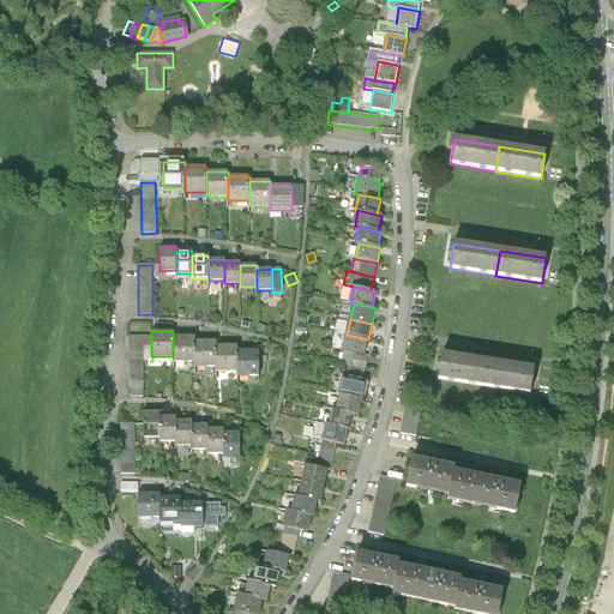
[(365,355),(368,339),(347,335),(343,350),(344,350),(365,355)]
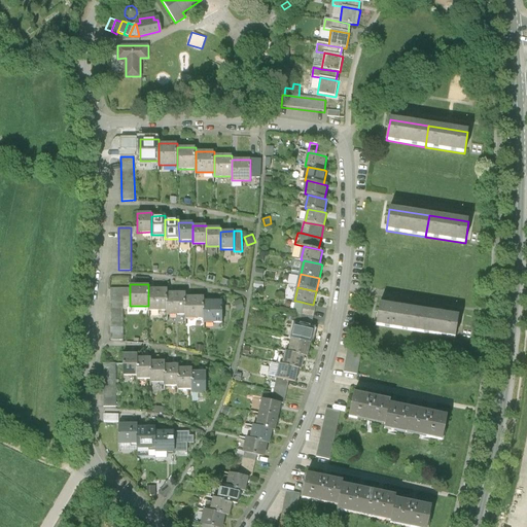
[(148,310),(167,310),(167,292),(167,288),(148,288),(148,306),(148,310)]
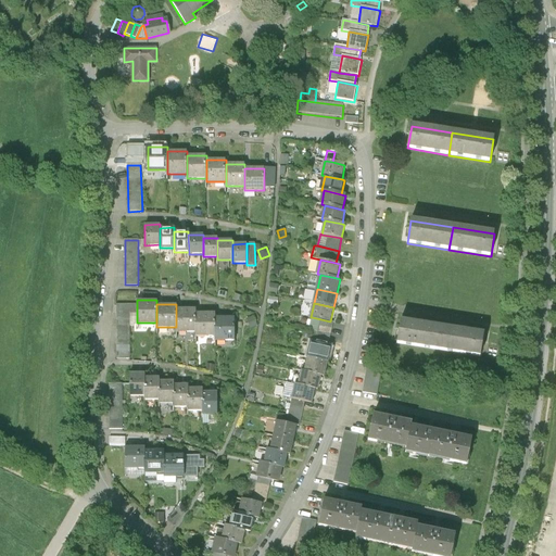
[(116,359),(129,359),(129,323),(129,305),(116,305),(116,359)]
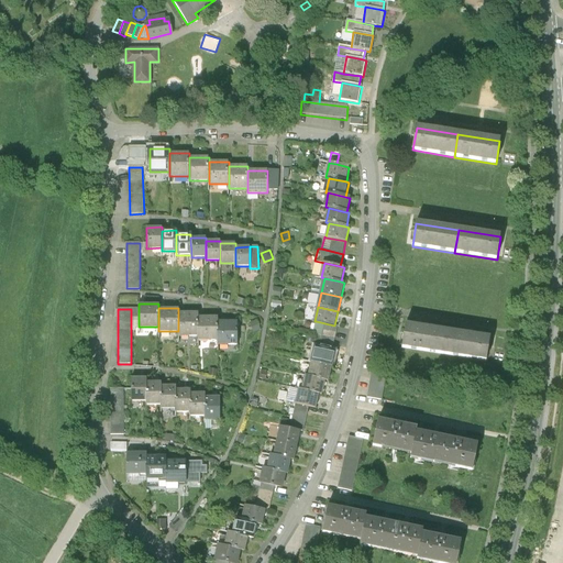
[(178,335),(198,335),(198,317),(198,312),(178,312),(178,331),(178,335)]
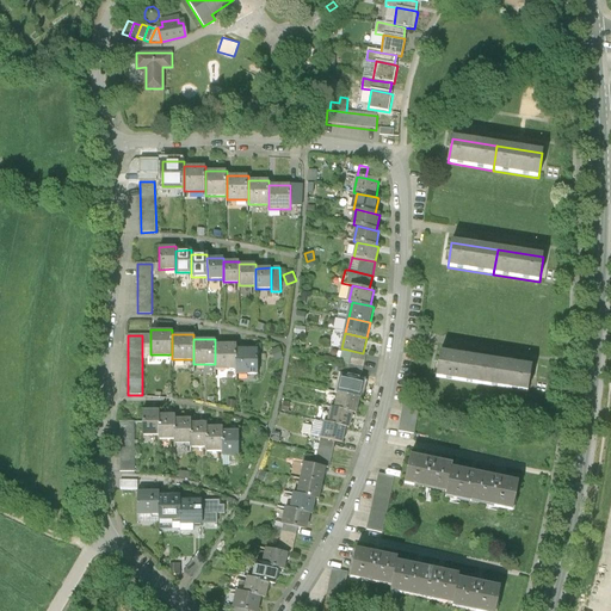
[(215,369),(236,369),(236,349),(236,344),(215,344),(215,364),(215,369)]
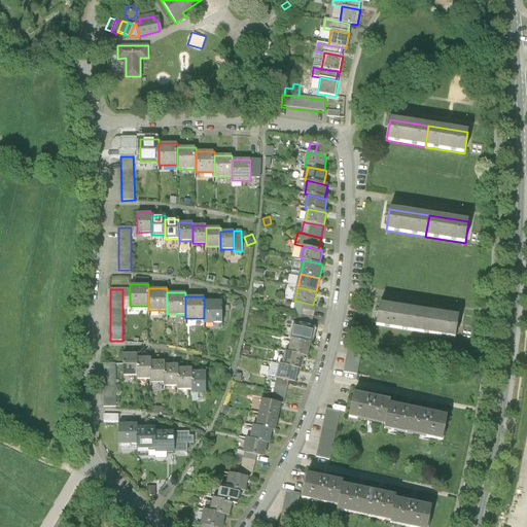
[(244,309),(240,300),(235,302),(238,311),(244,309)]
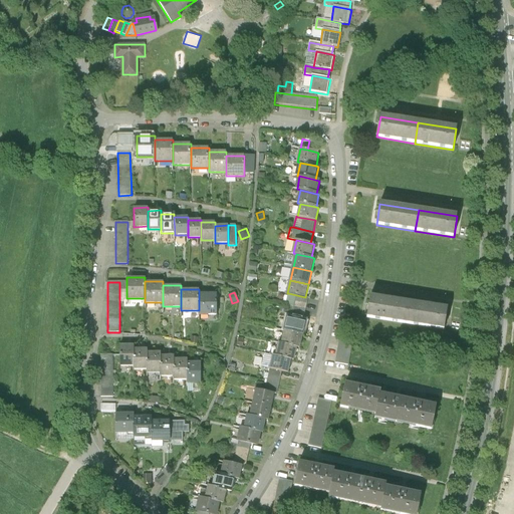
[(217,293),(199,293),(199,310),(199,314),(217,314),(217,293)]
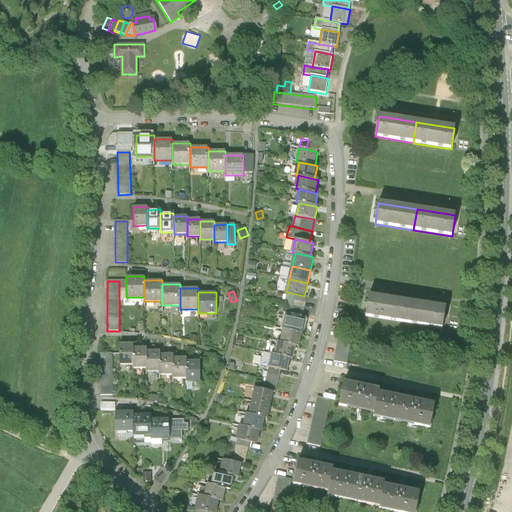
[(307,297),(304,296),(287,292),(285,304),(289,305),(305,308),(307,297)]
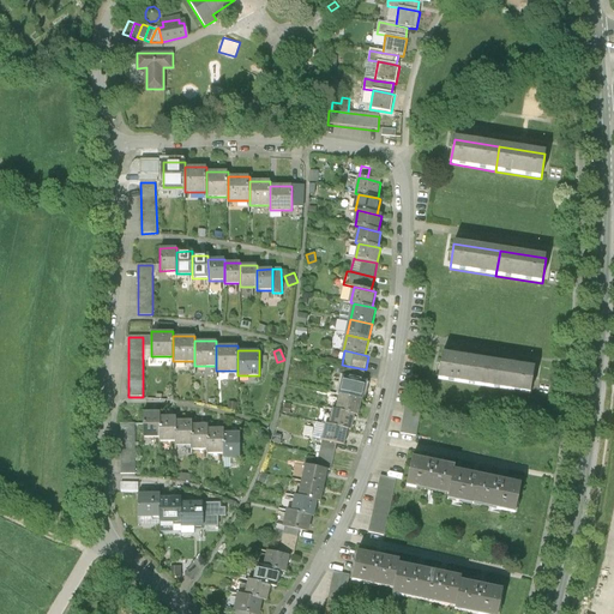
[(438,379),(483,386),(488,361),(443,355),(438,379)]
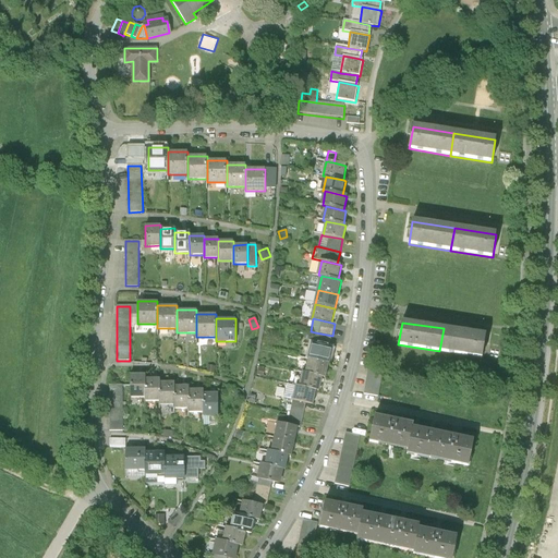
[(485,335),(444,328),(439,351),(481,358),(485,335)]
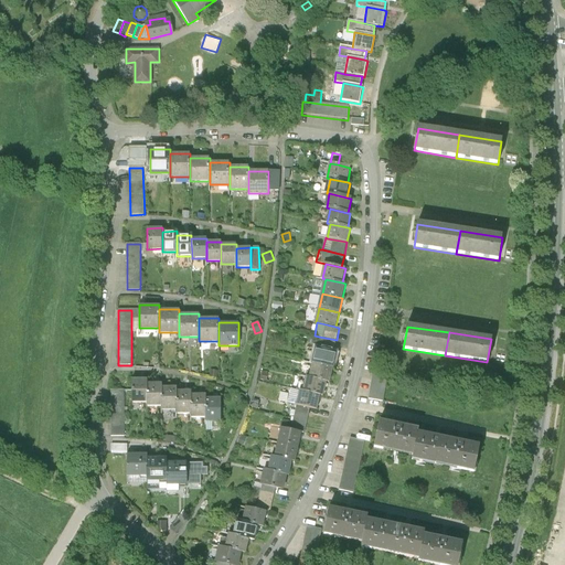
[(333,353),(337,340),(319,337),(316,350),(333,353)]
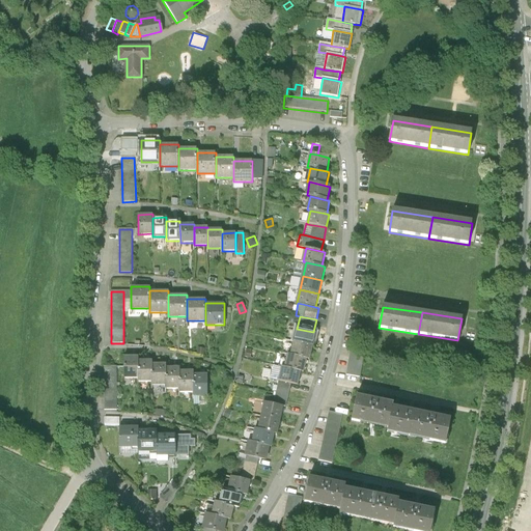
[(297,329),(295,342),(313,346),(316,333),(313,332),(297,329)]
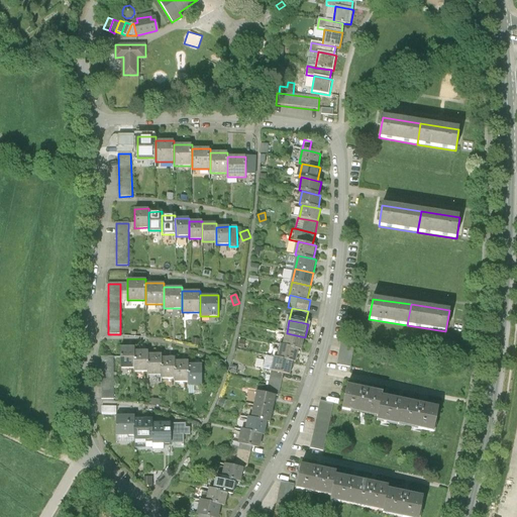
[(302,350),(305,337),(287,333),(284,346),(299,349),(302,350)]
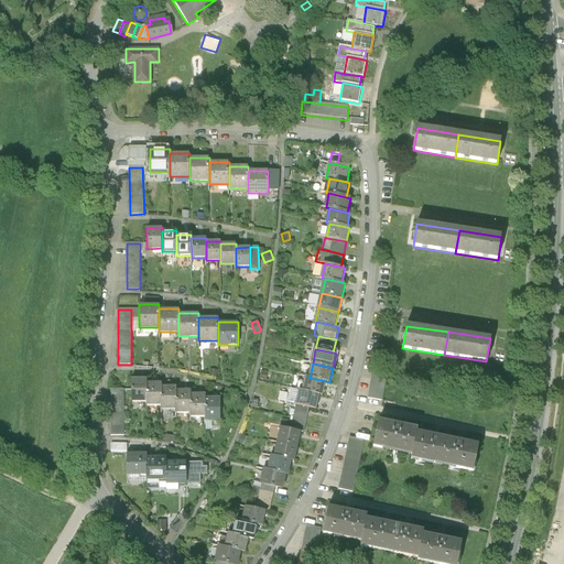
[(372,371),(368,399),(382,401),(387,373),(372,371)]
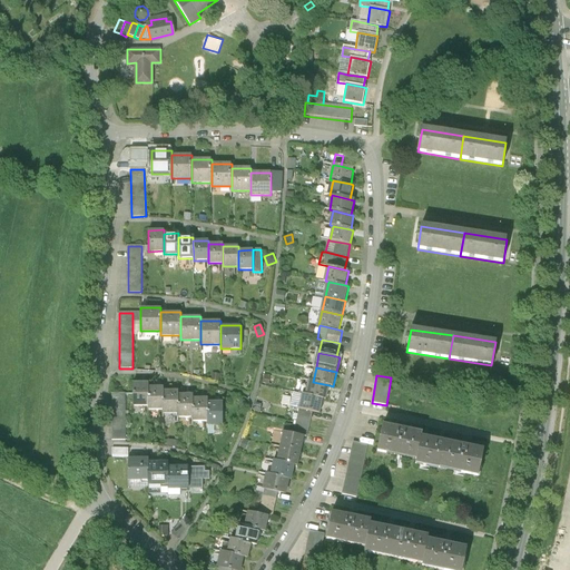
[(310,381),(306,395),(323,399),(326,400),(330,385),(313,382),(310,381)]
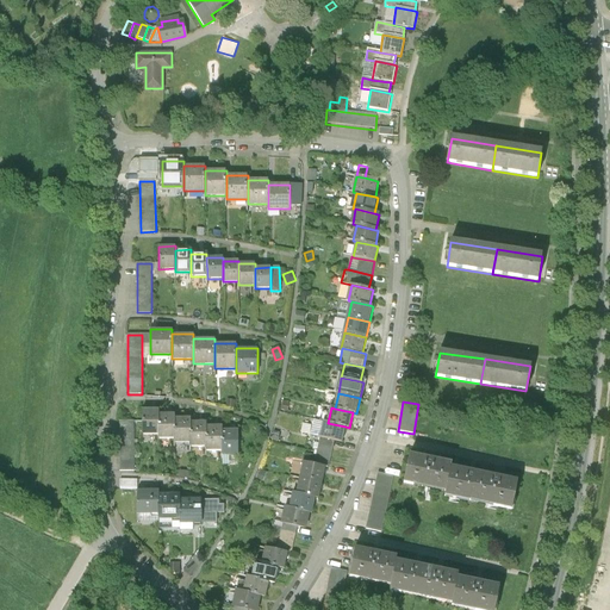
[(143,435),(159,435),(159,415),(159,410),(143,411),(143,435)]
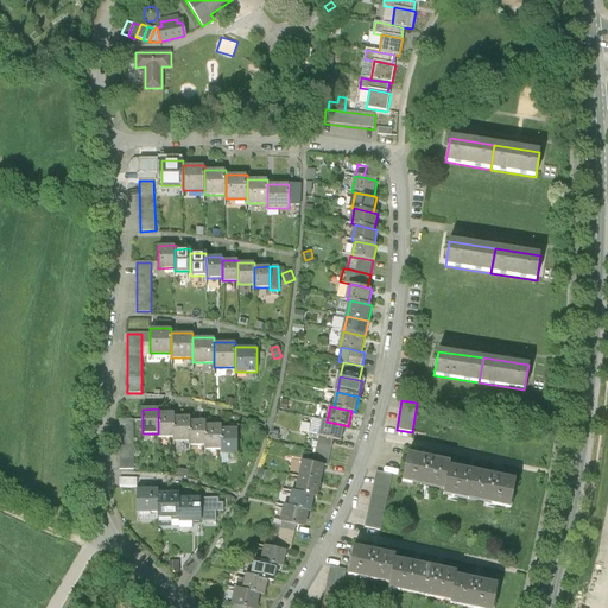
[(158,437),(175,437),(173,417),(173,413),(158,413),(158,434),(158,437)]
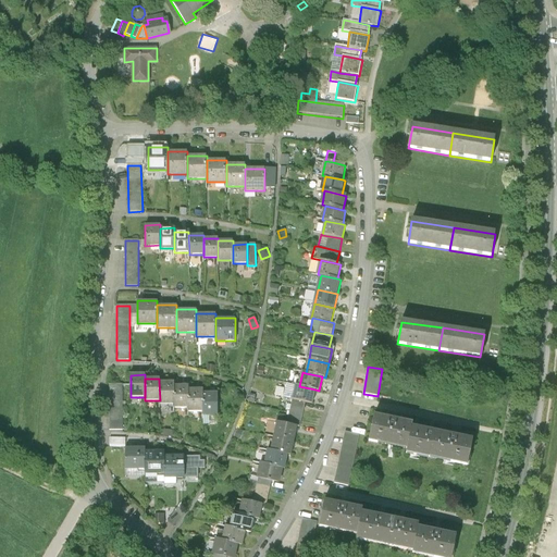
[(160,405),(174,405),(174,386),(173,382),(159,382),(160,400),(160,405)]
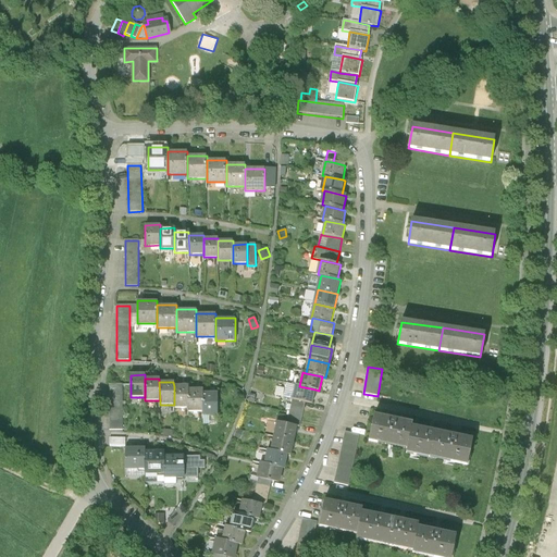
[(122,385),(109,385),(110,431),(123,431),(122,385)]
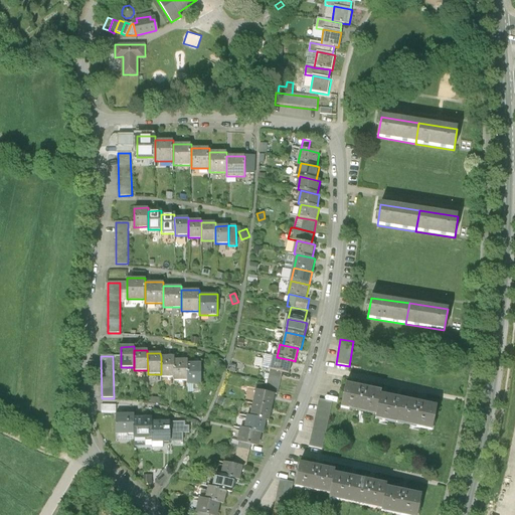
[(289,373),(292,360),(277,357),(274,356),(271,369),(283,372),(289,373)]
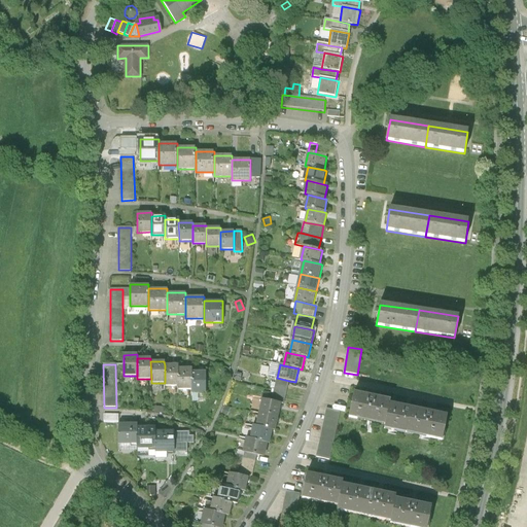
[(165,386),(178,386),(178,369),(178,365),(165,365),(165,383),(165,386)]
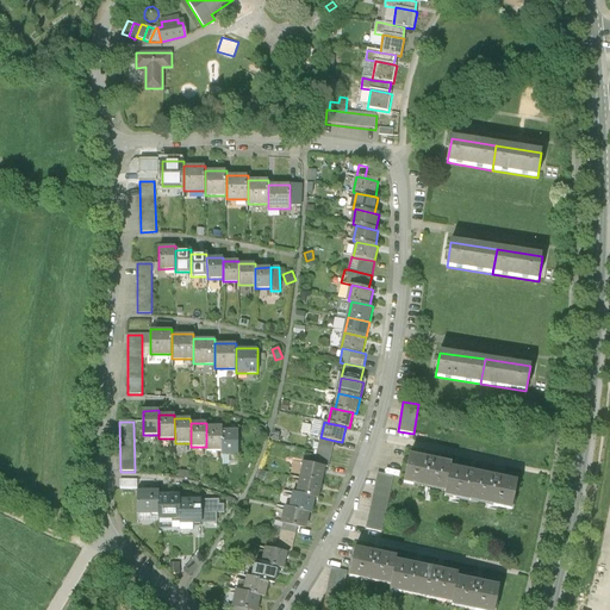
[(206,452),(222,452),(222,431),(222,427),(206,427),(206,447),(206,452)]
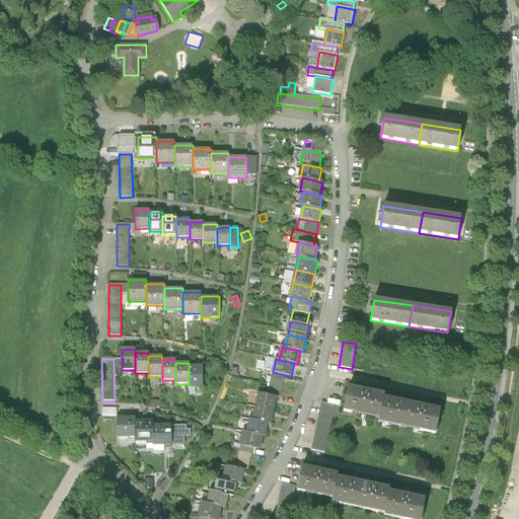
[(203,367),(189,367),(189,384),(189,387),(191,387),(203,387),(203,367)]
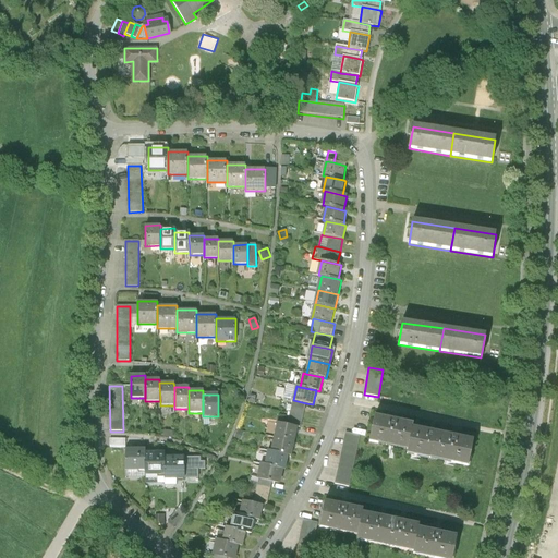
[(306,403),(293,400),(288,426),(298,428),(301,428),(306,403)]
